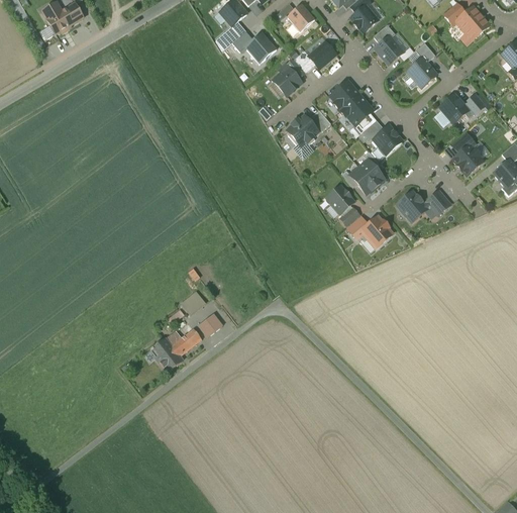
[(232,0),(219,11),(232,25),(237,21),(246,13),(236,0),(232,0)]
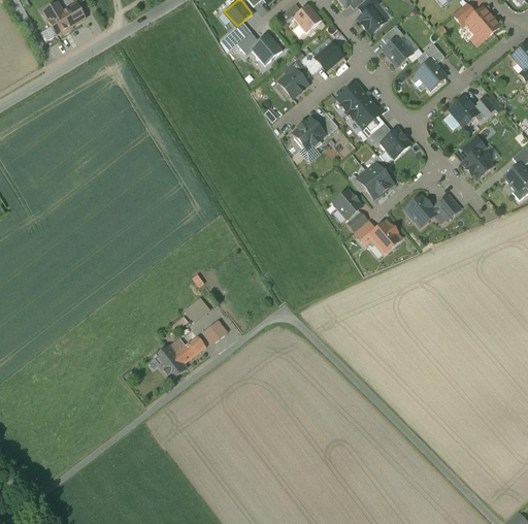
[(352,0),(349,3),(353,8),(357,5),(363,0),(352,0)]
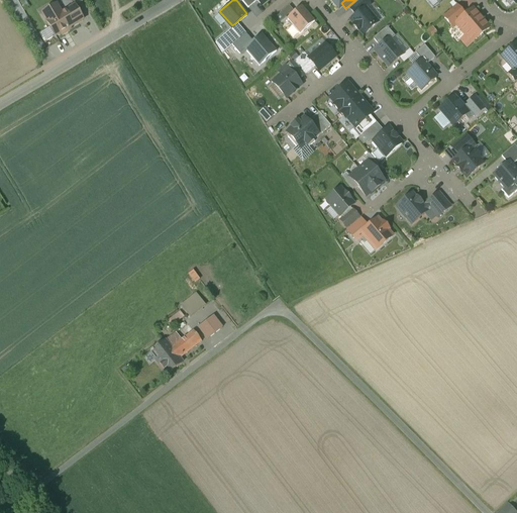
[(370,2),(368,0),(355,0),(349,5),(355,13),(365,5),(366,6),(370,2)]
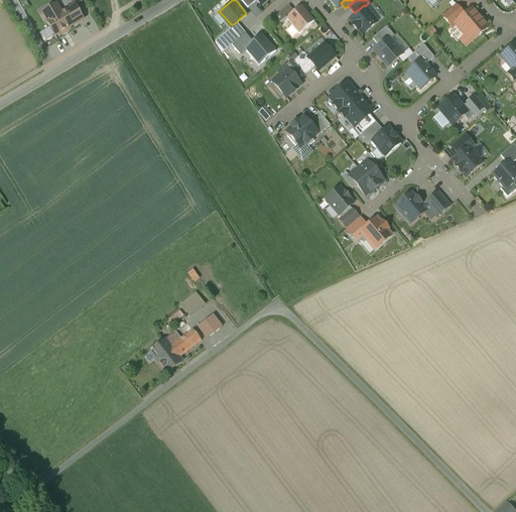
[(455,3),(441,13),(452,24),(455,21),(464,13),(455,3)]
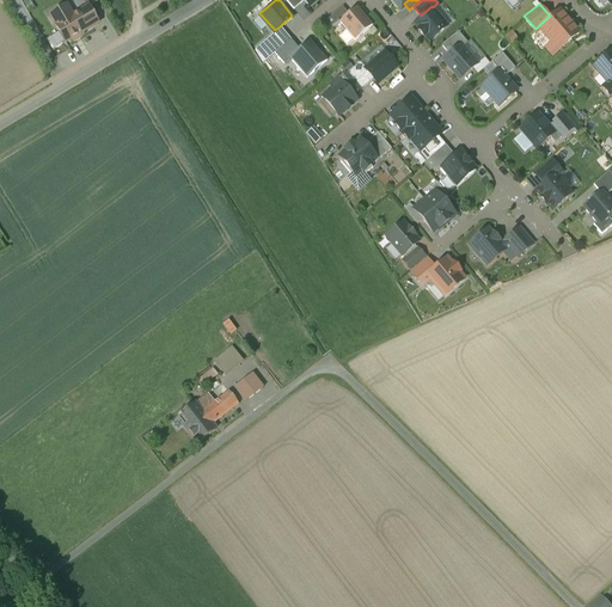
[(87,5),(71,16),(65,6),(50,14),(66,40),(97,20),(87,5)]
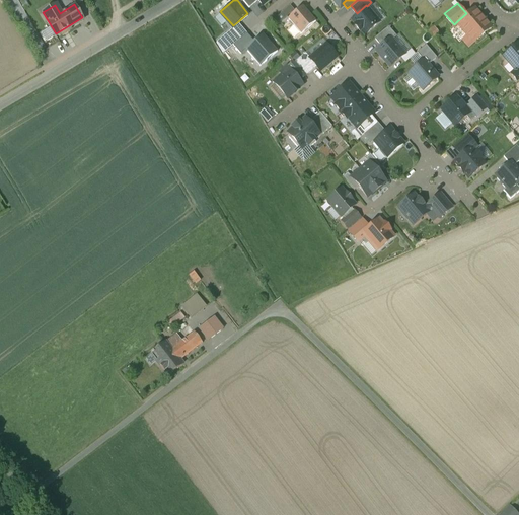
[(290,4),(277,15),(280,19),(294,8),(290,4)]
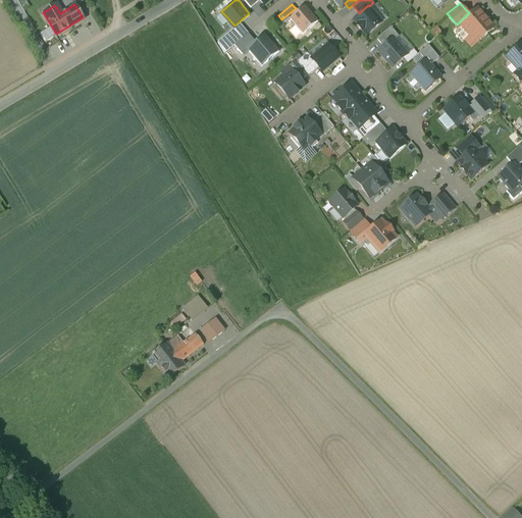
[(304,4),(290,16),(303,32),(317,19),(304,4)]
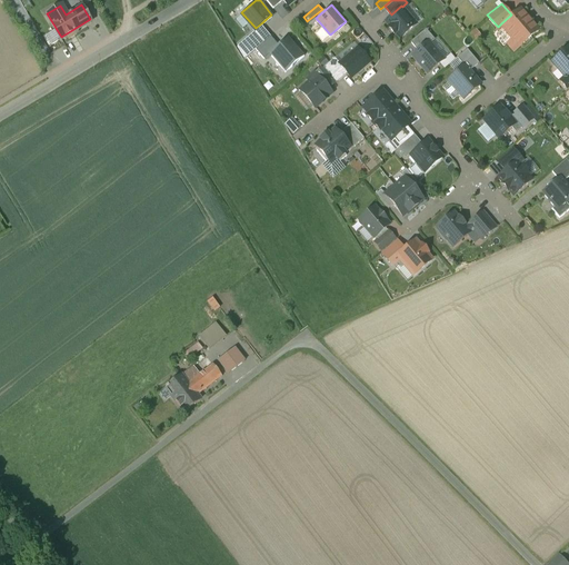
[(402,7),(401,6),(391,15),(386,19),(390,23),(389,25),(395,31),(396,30),(400,35),(416,22),(402,7)]
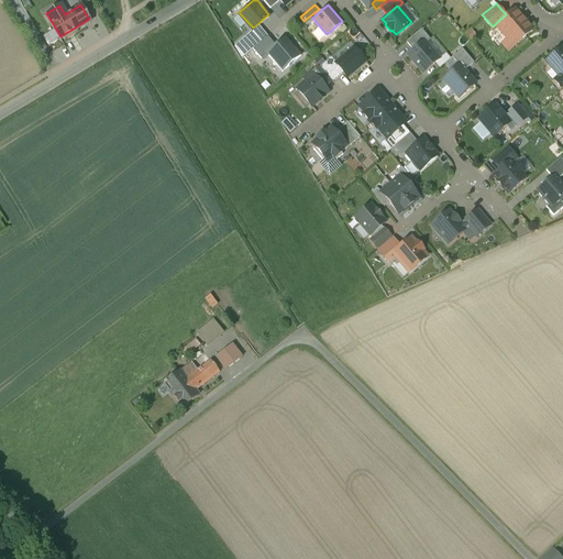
[(506,14),(496,23),(514,43),(531,28),(515,8),(506,14)]
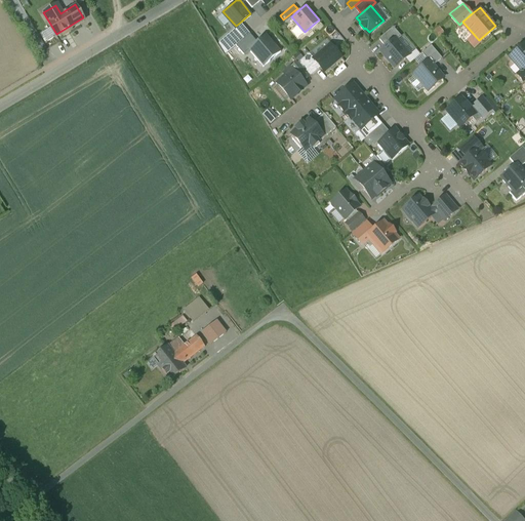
[(236,26),(233,28),(242,38),(249,31),(241,22),(236,26)]
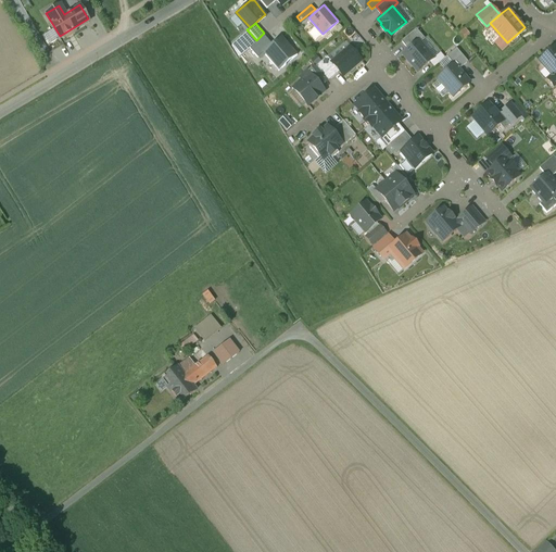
[(416,26),(401,38),(408,47),(418,38),(419,40),(425,36),(416,26)]
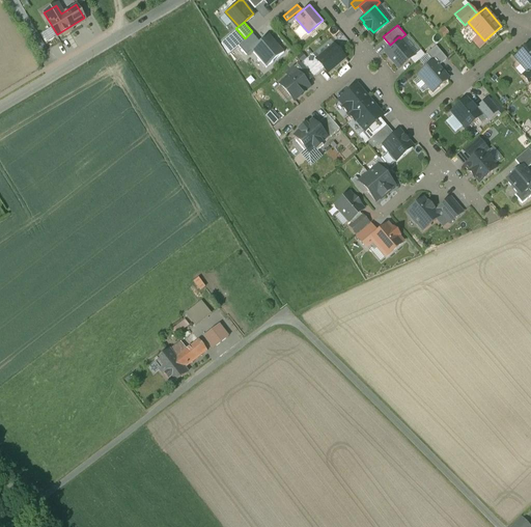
[(235,28),(229,33),(239,44),(245,38),(235,28)]
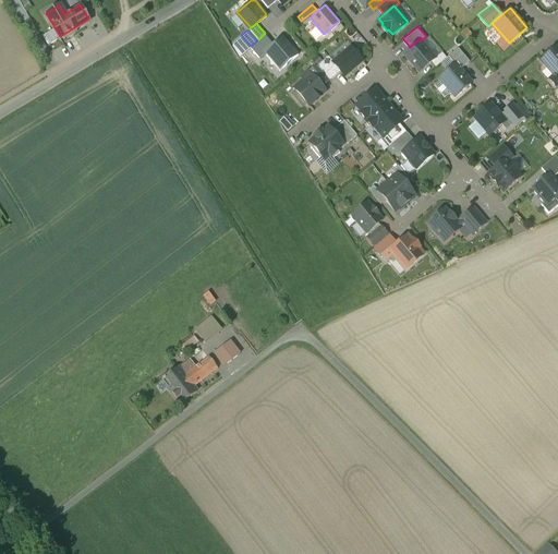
[(264,50),(274,43),(265,33),(257,40),(251,46),(258,56),(258,55),(264,50)]
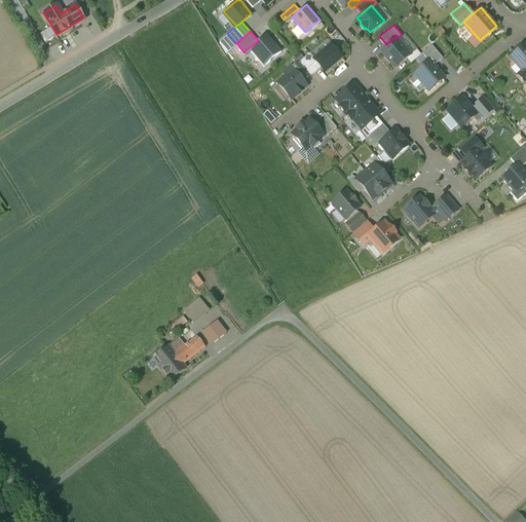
[(397,38),(410,52),(416,47),(404,32),(402,34),(397,38)]
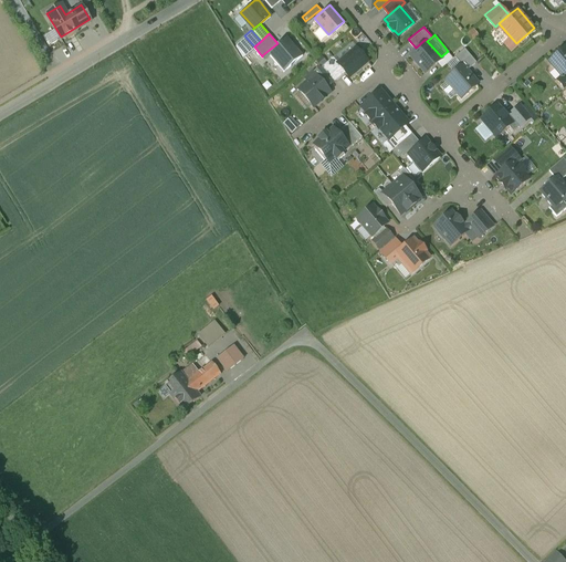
[(244,35),(242,38),(252,48),(254,47),(244,35)]
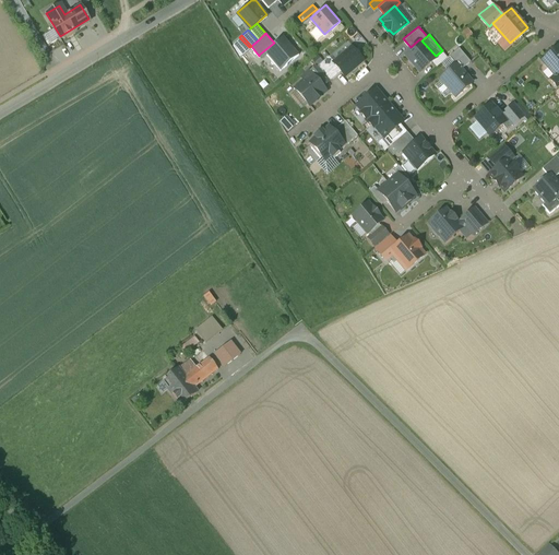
[(274,43),(264,50),(266,52),(280,69),(298,52),(283,35),(274,43)]
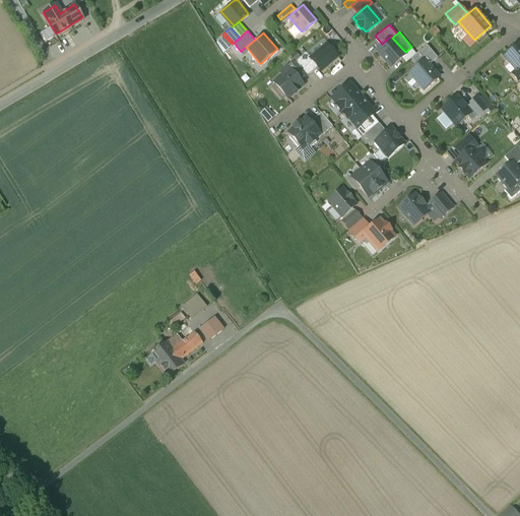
[(232,44),(222,35),(217,40),(223,51),(232,44)]
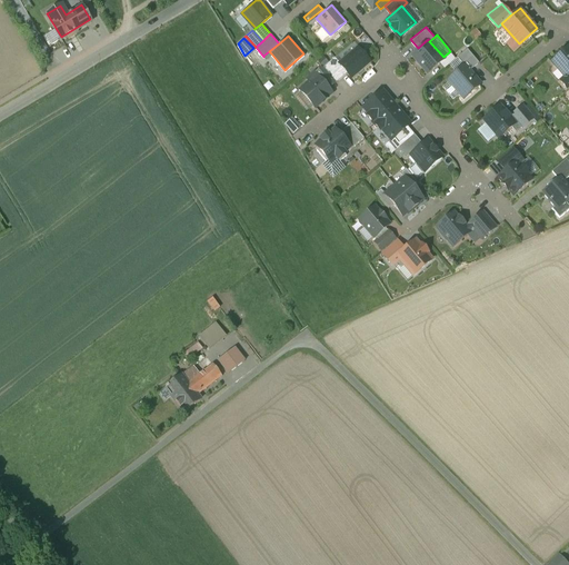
[(429,41),(428,39),(418,48),(411,52),(427,71),(439,61),(443,57),(429,41)]
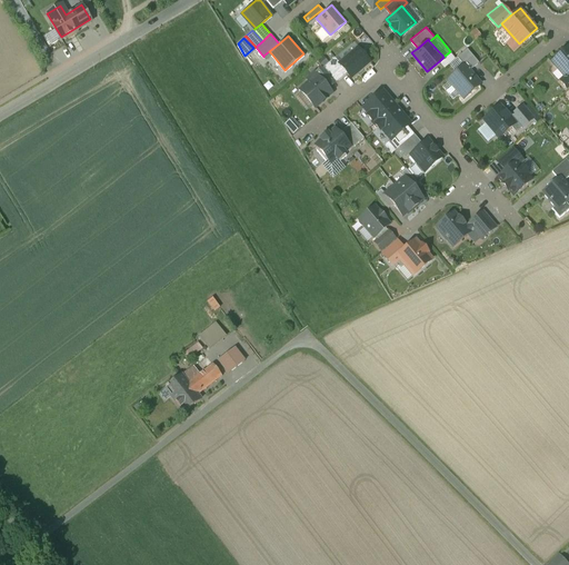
[(336,56),(339,61),(357,46),(352,41),(336,56)]
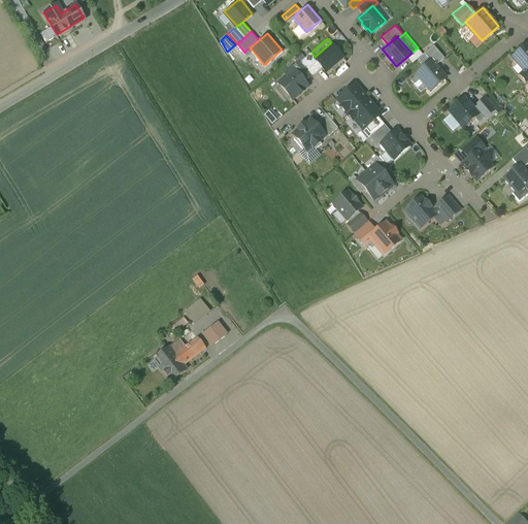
[(527,40),(512,55),(524,69),(527,66),(527,40)]
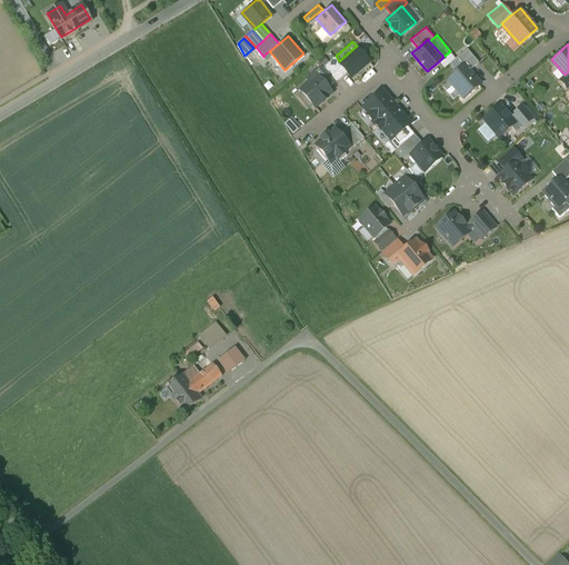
[(369,59),(358,46),(357,46),(339,61),(347,71),(350,75),(369,59)]
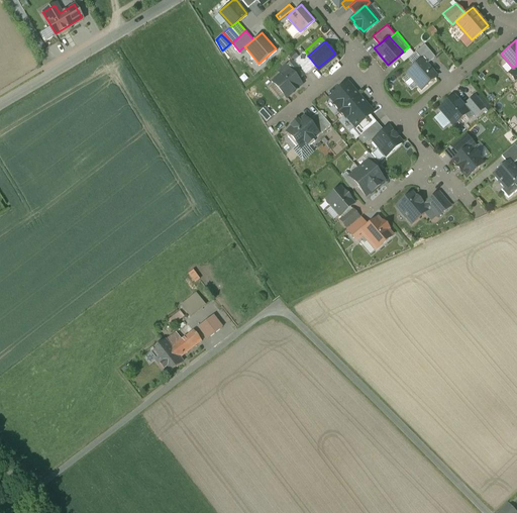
[(434,55),(424,42),(415,50),(422,58),(426,63),(434,55)]
